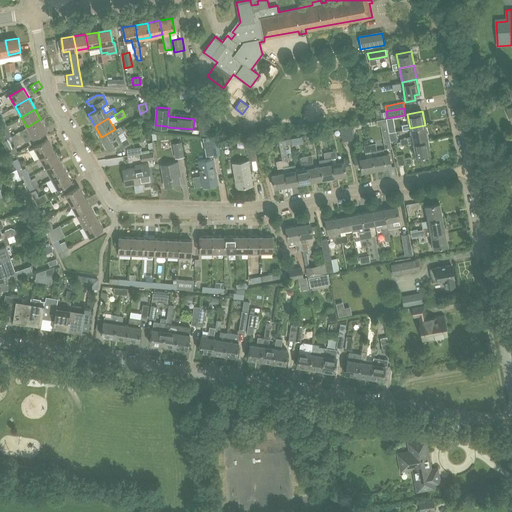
[(27,127),(33,138),(46,130),(40,119),(27,127)]
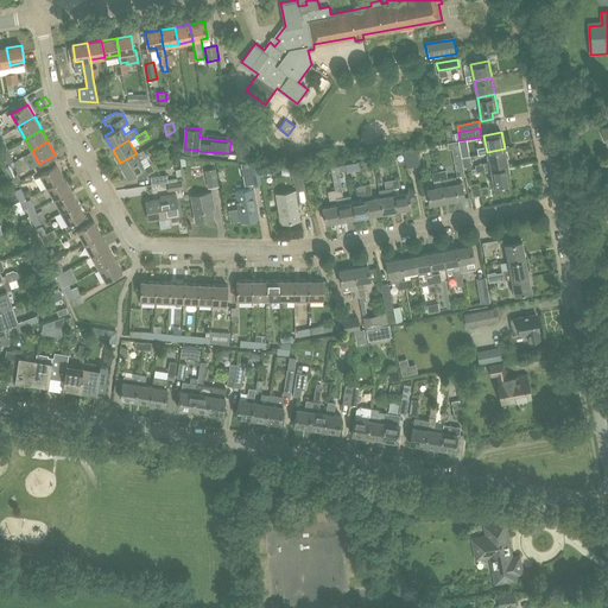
[(235,145),(238,160),(246,159),(242,144),(235,145)]
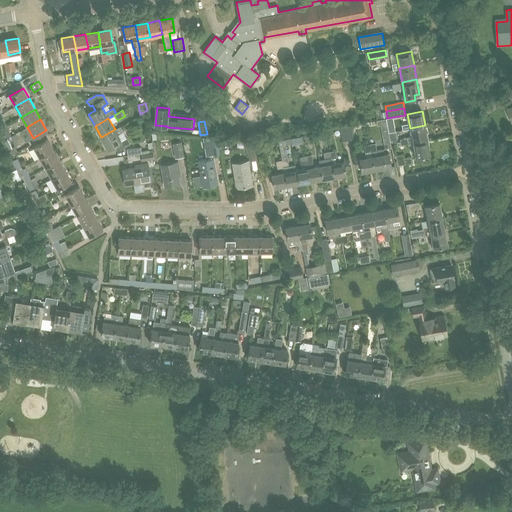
[(346,126),(348,140),(354,139),(353,134),(354,134),(353,128),(352,129),(351,125),(346,126)]
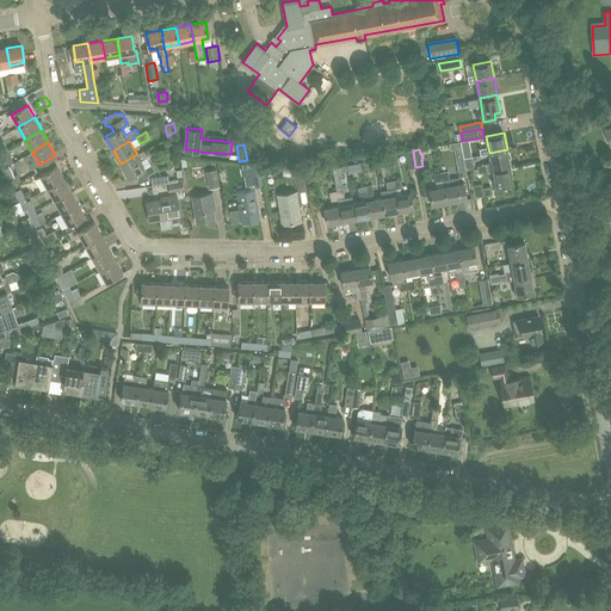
[(479,173),(493,171),(493,170),(510,166),(507,149),(489,153),(492,162),(486,164),(486,165),(477,166),(477,170),(479,173)]
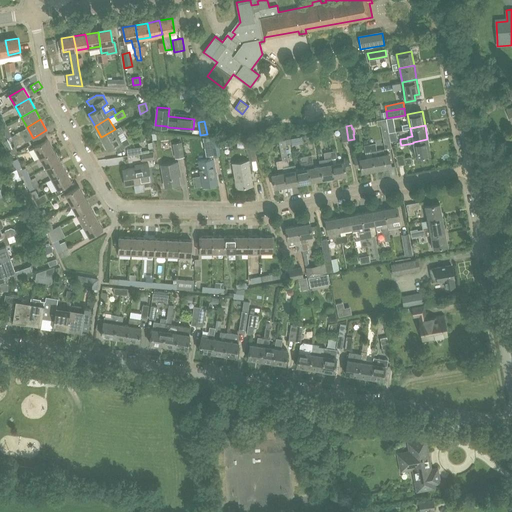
[(115,145),(118,150),(130,143),(120,126),(115,129),(101,137),(108,149),(115,145)]
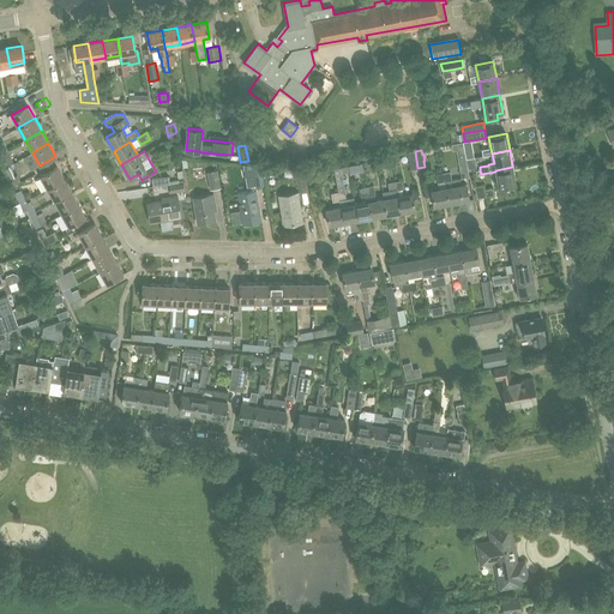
[(408,152),(410,169),(417,168),(415,151),(408,152)]
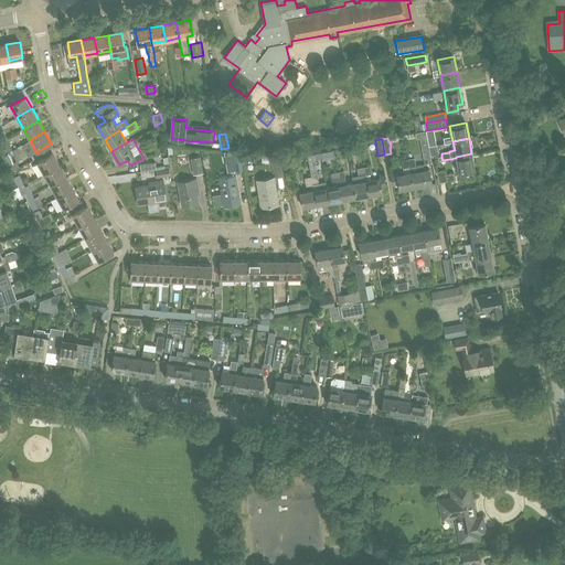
[(2,142),(7,152),(12,150),(13,150),(8,140),(2,142)]
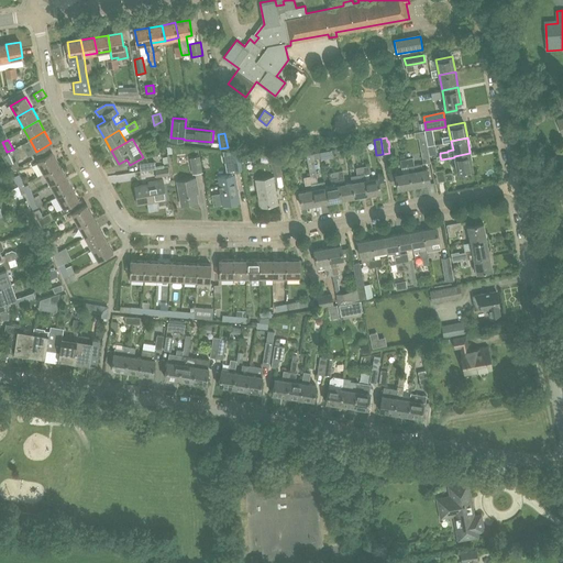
[(420,144),(422,158),(429,157),(427,143),(420,144)]
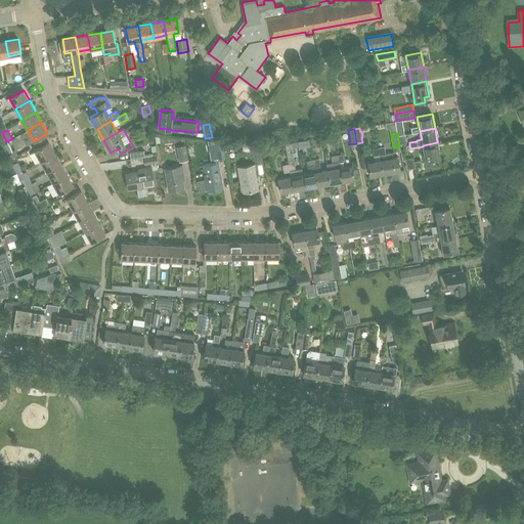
[(28,150),(33,147),(29,141),(24,144),(28,150)]
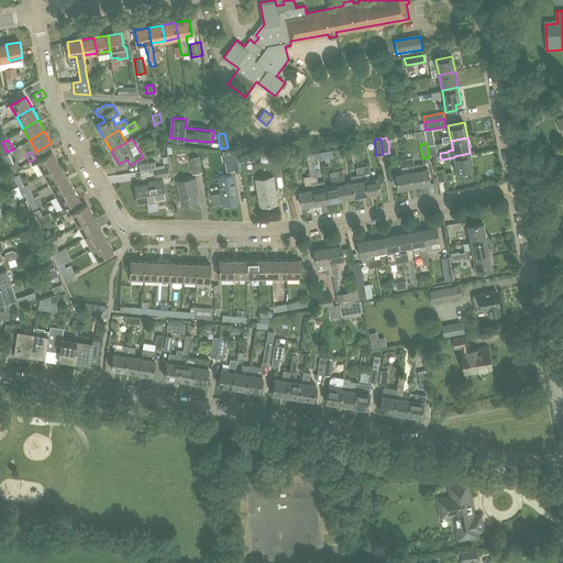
[(4,155),(9,166),(14,163),(10,153),(4,155)]
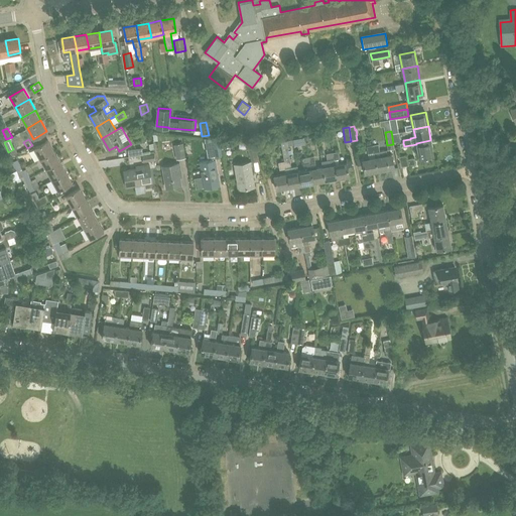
[(33,148),(39,159),(54,150),(48,140),(33,148)]
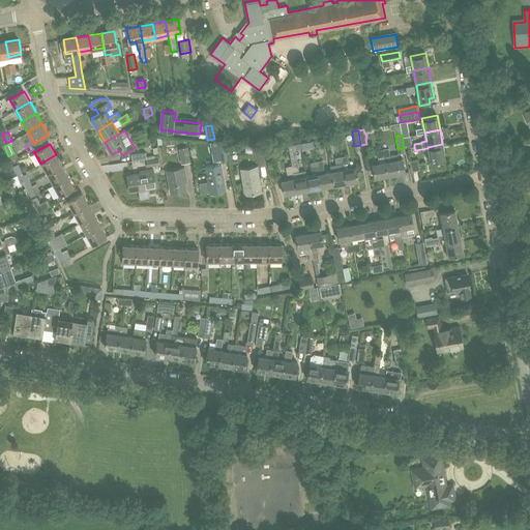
[(217,146),(221,163),(229,160),(228,152),(226,144),(217,146)]
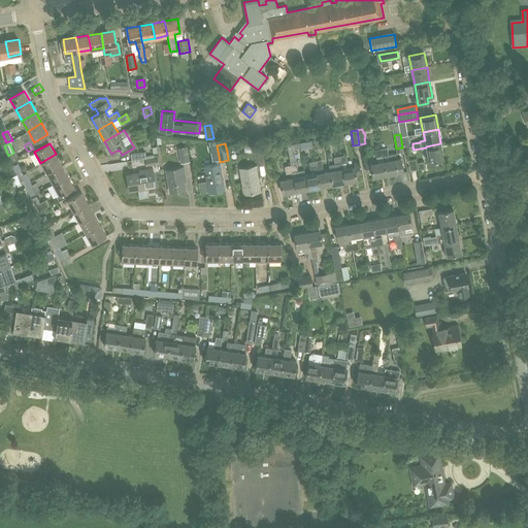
[(227,152),(237,151),(236,144),(225,143),(227,152)]
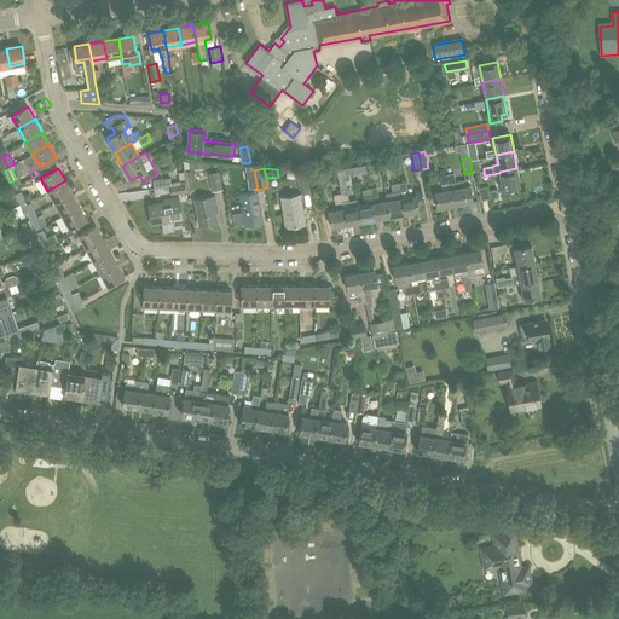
[(345,208),(347,224),(362,221),(358,206),(357,200),(350,201),(343,168),(337,169),(341,194),(343,202),(345,208)]
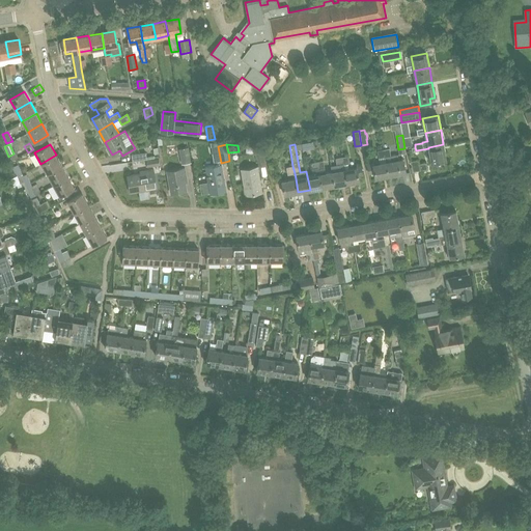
[(431,162),(432,168),(442,167),(441,161),(446,160),(443,144),(428,147),(428,148),(430,162),(431,162)]
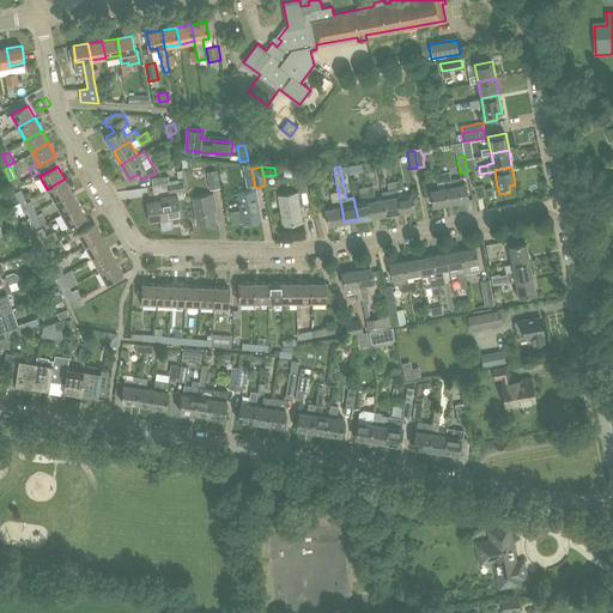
[(206,171),(210,189),(220,187),(218,170),(206,171)]
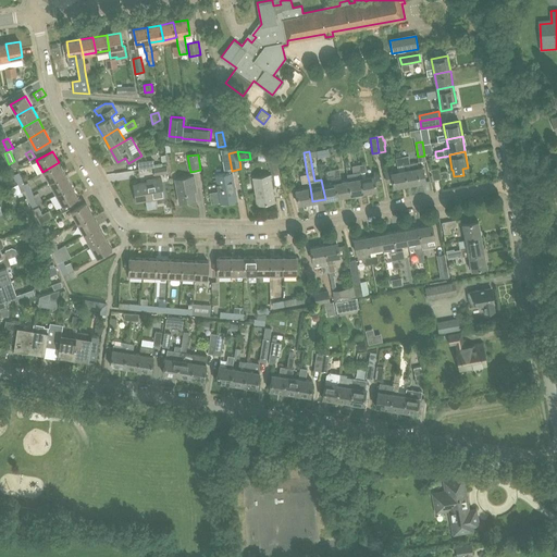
[(268,161),(272,175),(279,172),(274,159),(268,161)]
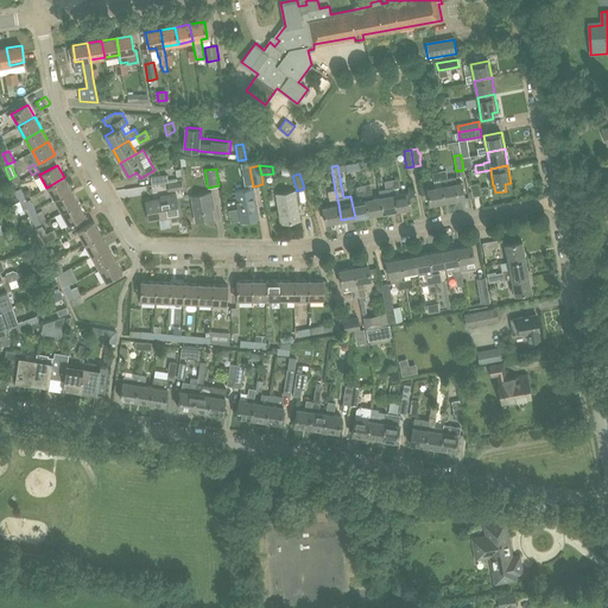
[(151,177),(152,184),(169,182),(168,175),(151,177)]
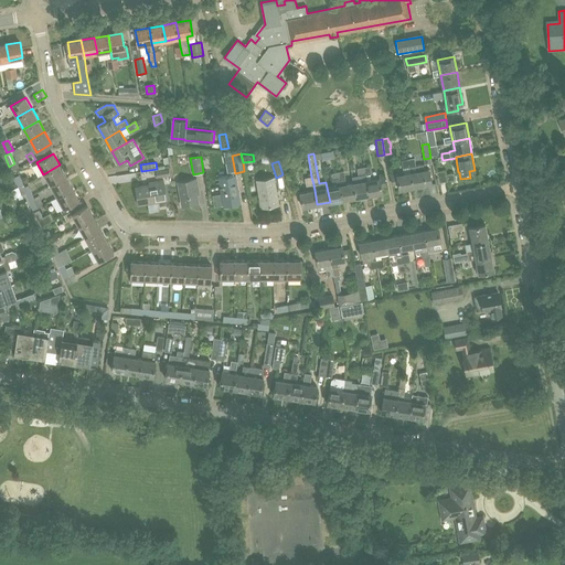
[(43,174),(50,185),(66,177),(60,164),(43,174)]
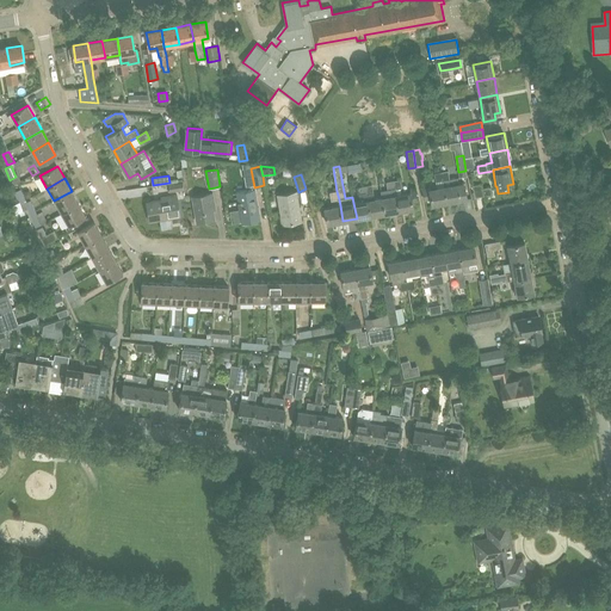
[(457,178),(450,179),(443,180),(444,186),(448,202),(467,198),(463,183),(457,183),(457,178)]
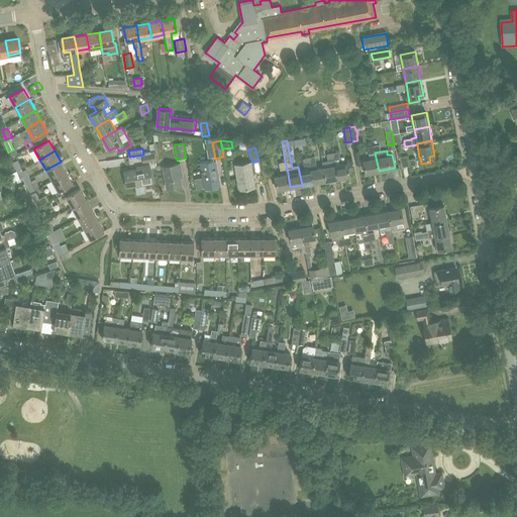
[(142,156),(143,163),(156,161),(154,153),(142,156)]
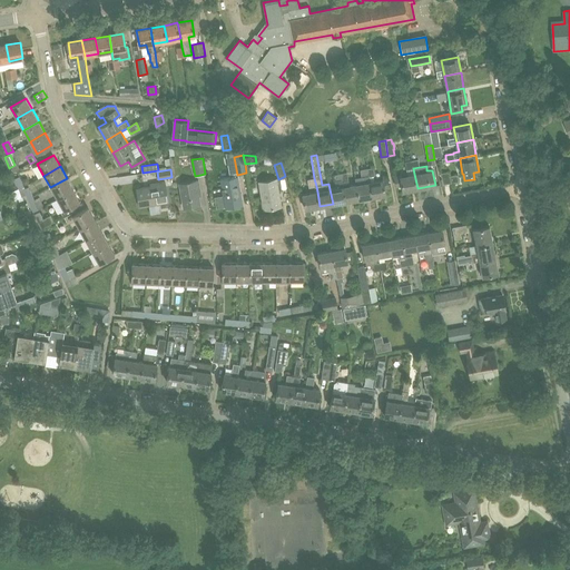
[(441,173),(443,184),(459,182),(458,175),(450,176),(449,172),(441,173)]
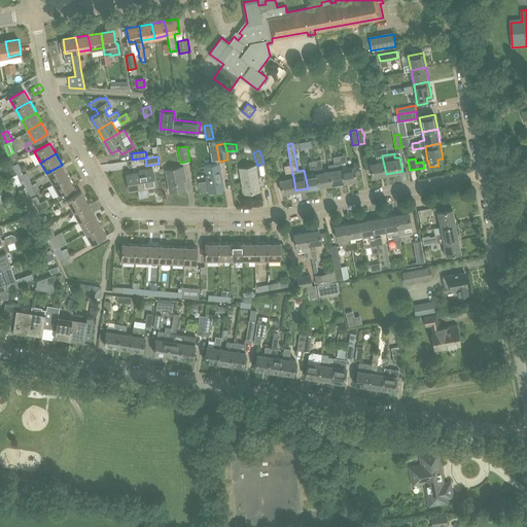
[(315,161),(319,186),(332,184),(329,170),(323,171),(321,160),(315,161)]
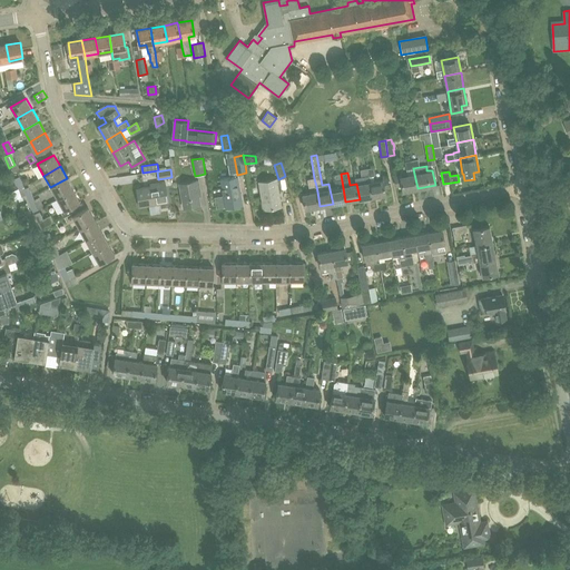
[(330,189),(333,204),(345,202),(341,174),(334,175),(336,188),(330,189)]
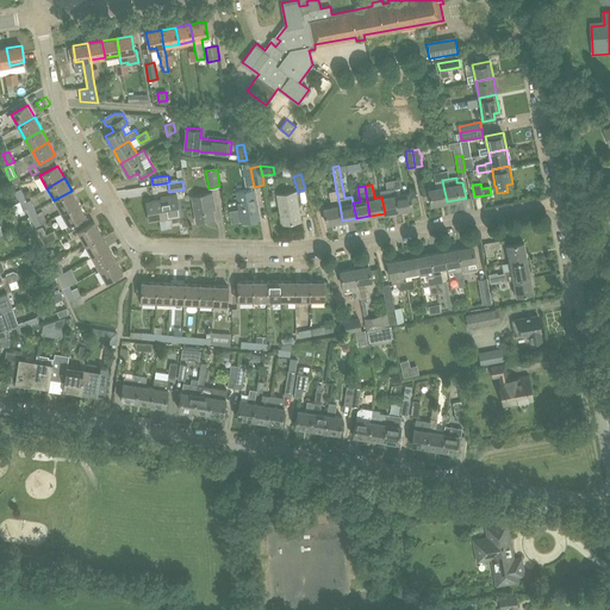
[(430,198),(431,204),(447,201),(443,186),(423,190),(424,199),(430,198)]
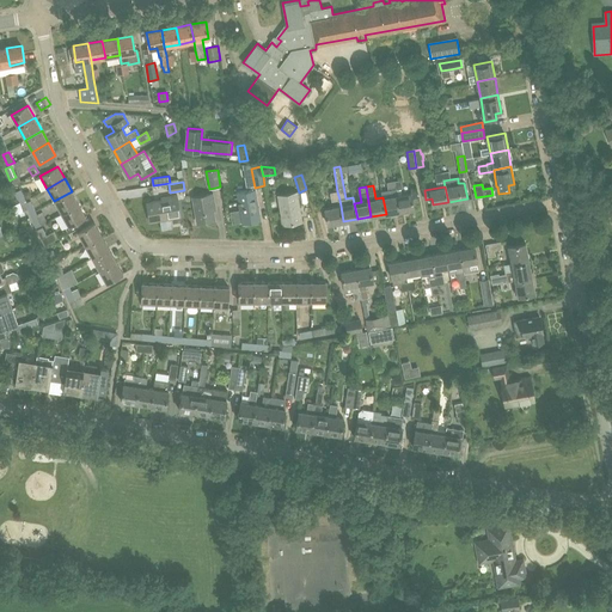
[(14,191),(19,203),(25,200),(20,189),(14,191)]
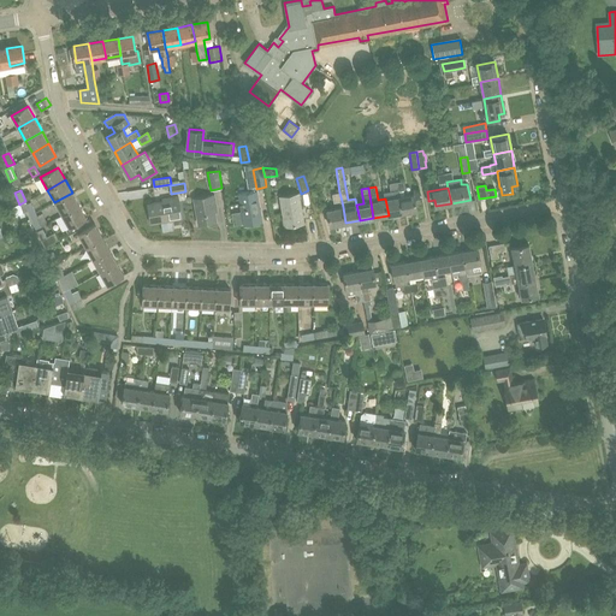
[(240,194),(244,225),(264,223),(258,190),(240,194)]
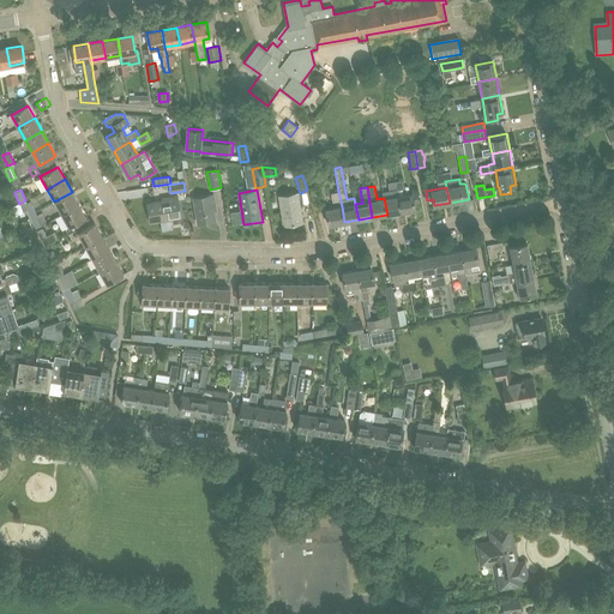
[(390,192),(390,191),(383,192),(384,198),(387,215),(401,211),(398,196),(397,190),(390,192)]
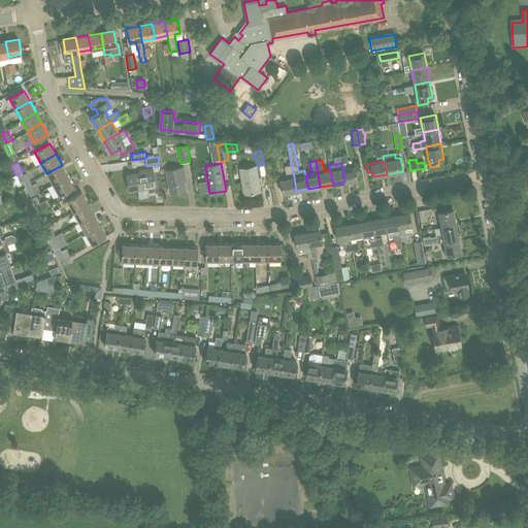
[(46,173),(53,184),(67,175),(62,165),(46,173)]
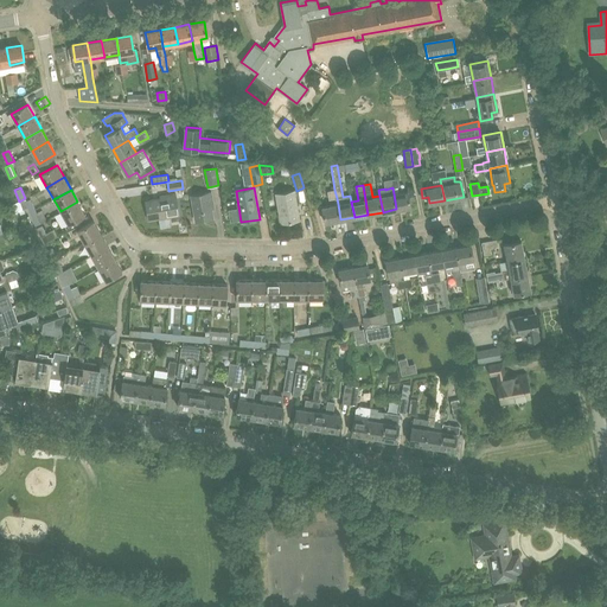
[(394,193),(396,209),(410,206),(409,200),(414,199),(413,190),(394,193)]
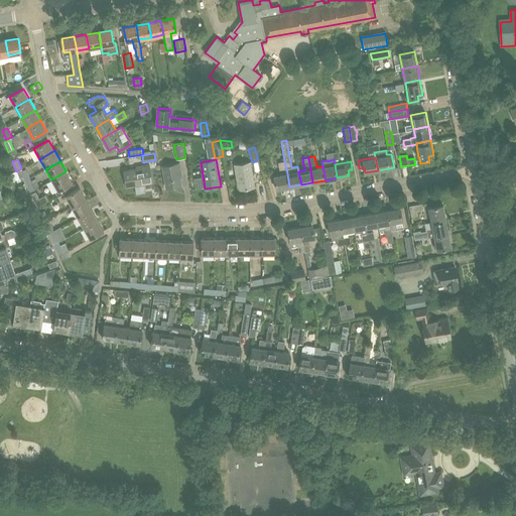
[(235,164),(239,189),(255,186),(251,162),(235,164)]
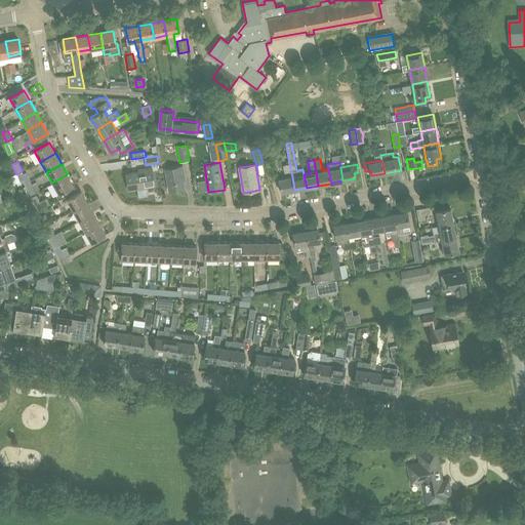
[(166,169),(170,192),(185,189),(183,177),(185,176),(183,166),(166,169)]
